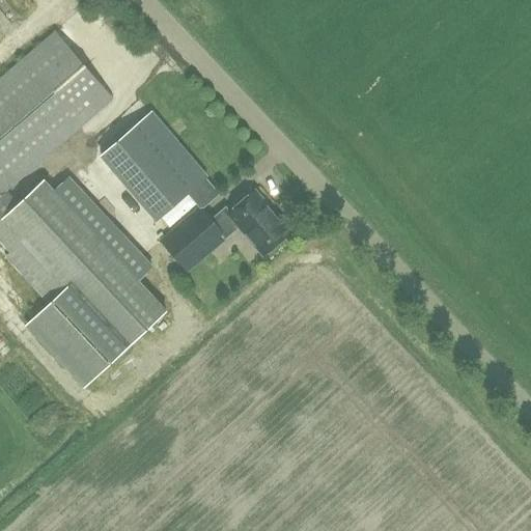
[(0,78),(0,194),(2,192),(112,99),(55,31),(0,78)]
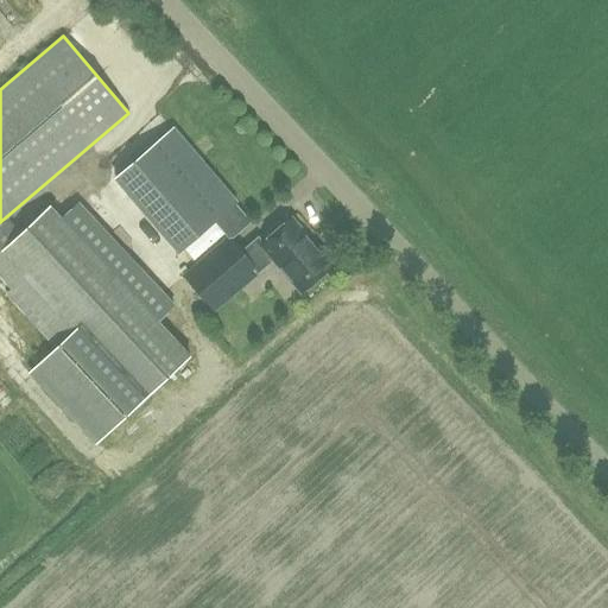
[(114,179),(178,253),(239,201),(173,126),(114,179)]
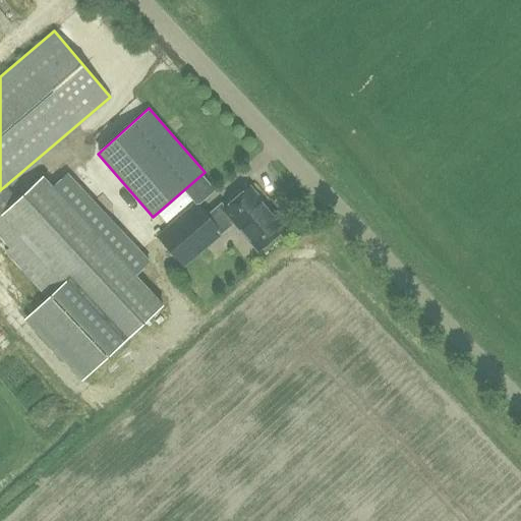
[(41,176),(14,201),(2,188),(0,190),(0,235),(9,246),(4,251),(48,298),(25,319),(81,380),(160,306),(41,176)]
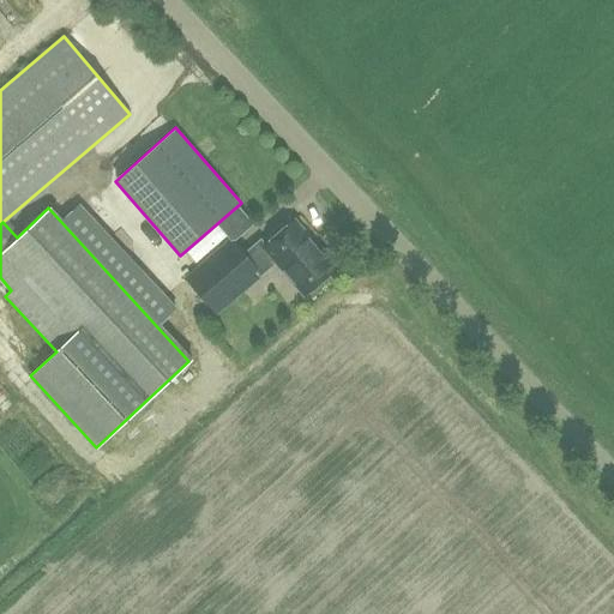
[(259,240),(244,254),(260,274),(275,262),(304,294),(333,269),(327,262),(330,260),(319,248),(317,250),(293,221),(264,246),(259,240)]
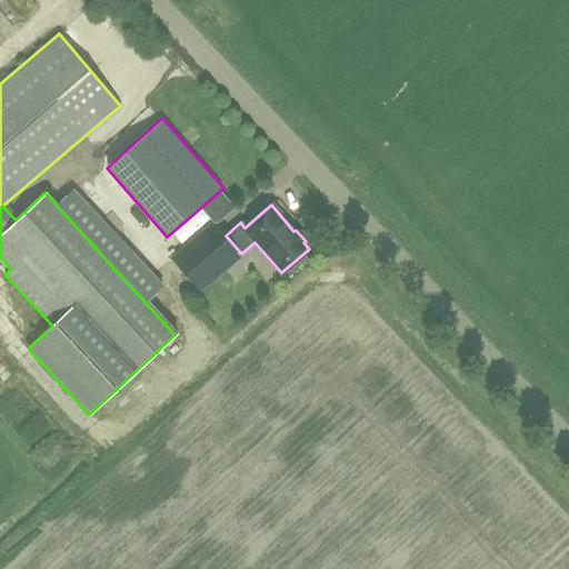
[(210,217),(168,253),(199,290),(241,253),(226,236),(210,217)]
